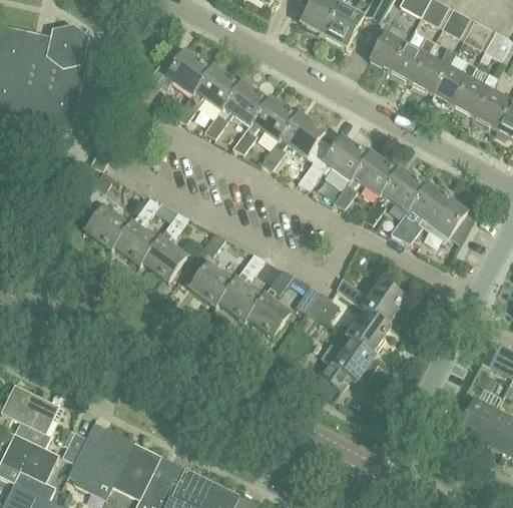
[(311,0),(299,23),(323,36),(339,6),(329,0),(311,0)]
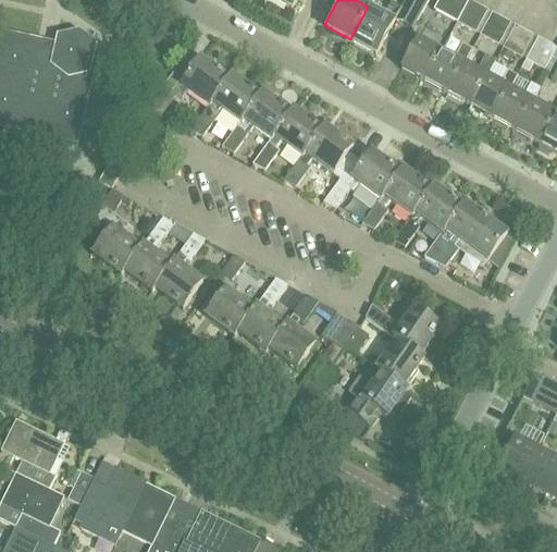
[(368,7),(350,39),(375,52),(401,4),(394,0),(388,0),(381,13),(368,7)]
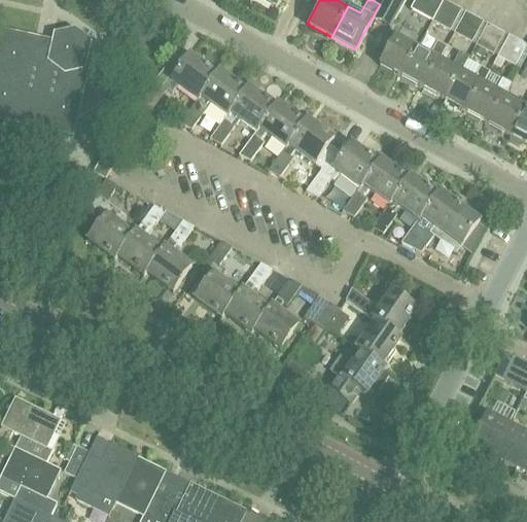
[(394,16),(402,0),(386,0),(381,10),(394,16)]
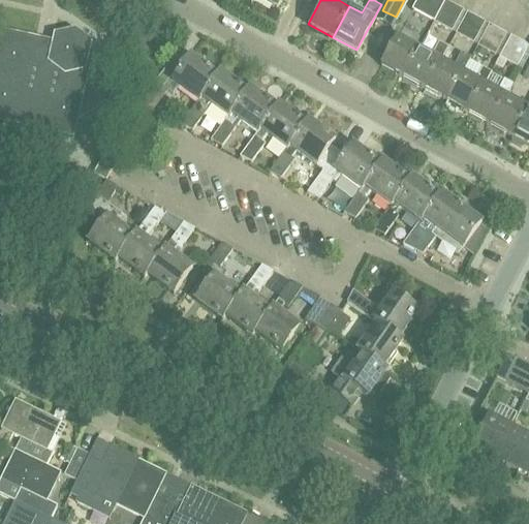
[(415,0),(412,6),(434,18),(444,0),(415,0)]
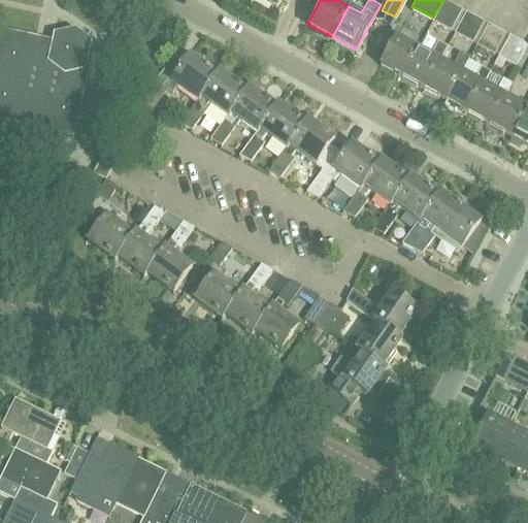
[(451,28),(459,13),(462,7),(449,0),(443,0),(433,18),(451,28)]
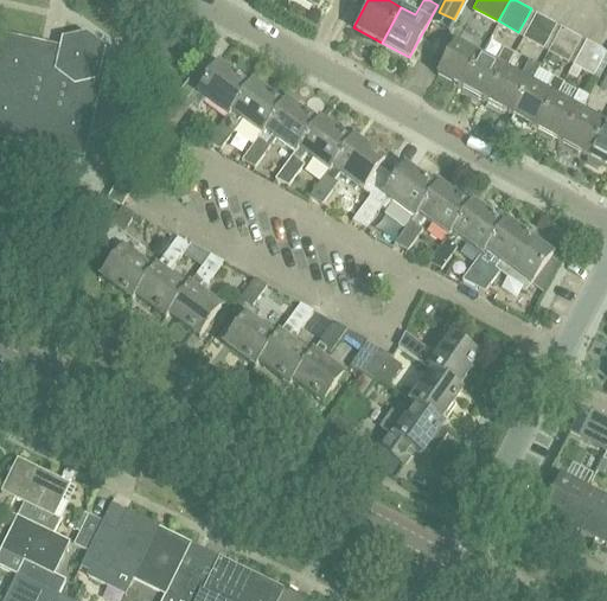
[(543,45),(553,29),(556,21),(536,11),(523,34),(543,45)]
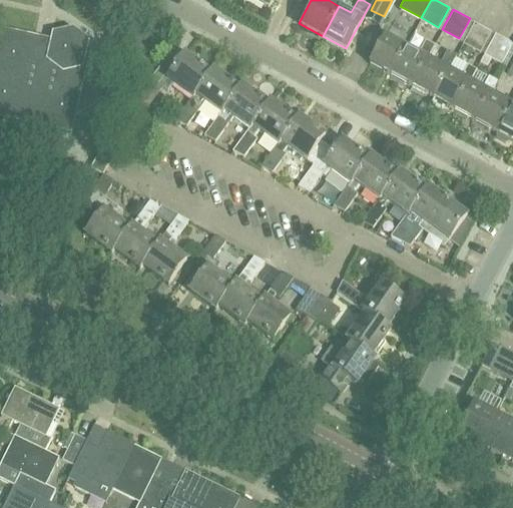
[(480,50),(488,36),(491,30),(474,20),(463,41),(480,50)]
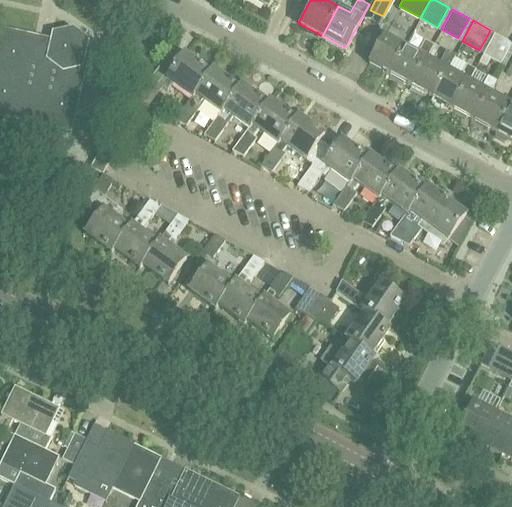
[(74,100),(88,38),(72,25),(51,29),(49,38),(0,26),(0,115),(70,131),(77,101),(74,100)]
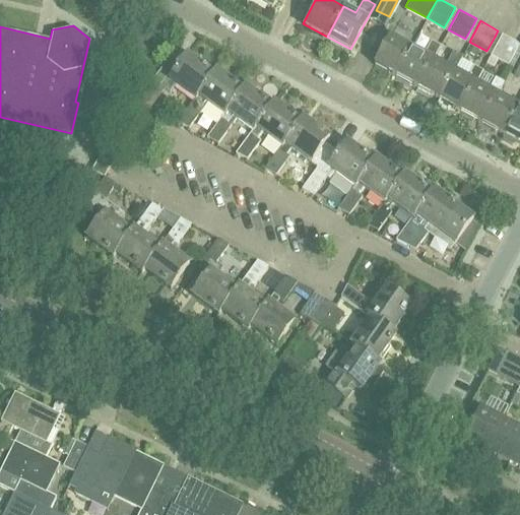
[(514,39),(502,33),(486,61),(494,65),(498,57),(508,63),(519,44),(514,39)]
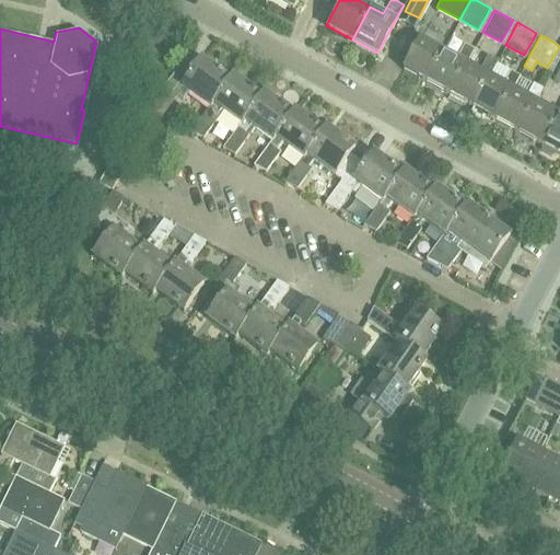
[(428,80),(443,49),(420,36),(404,67),(428,80)]
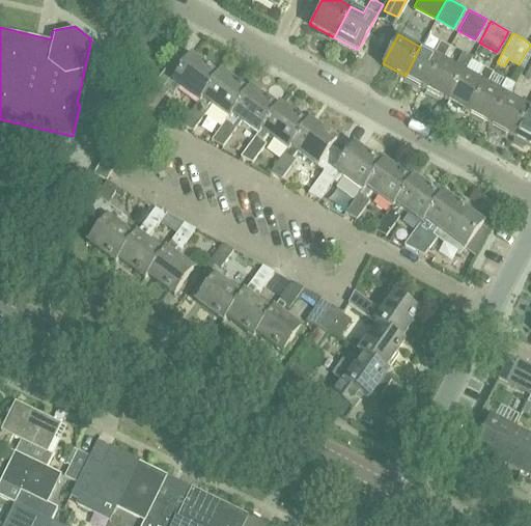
[(434,54),(420,47),(406,76),(427,87),(443,58),(449,46),(441,40),(434,54)]
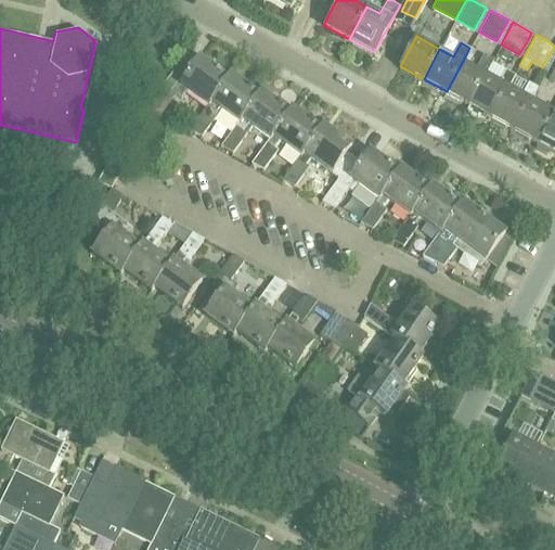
[(476,68),(463,61),(447,91),(469,104),(486,74),(493,59),(485,54),(476,68)]
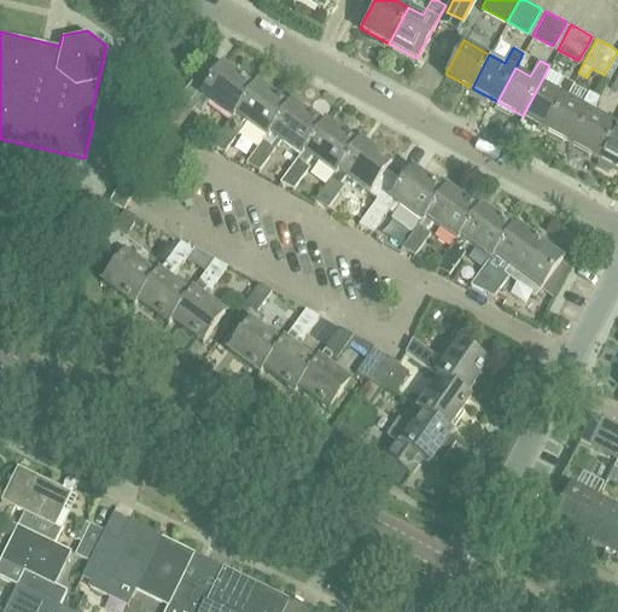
[(232,114),(254,83),(222,62),(210,76),(199,68),(162,117),(178,127),(197,102),(202,105),(209,95),(232,114)]
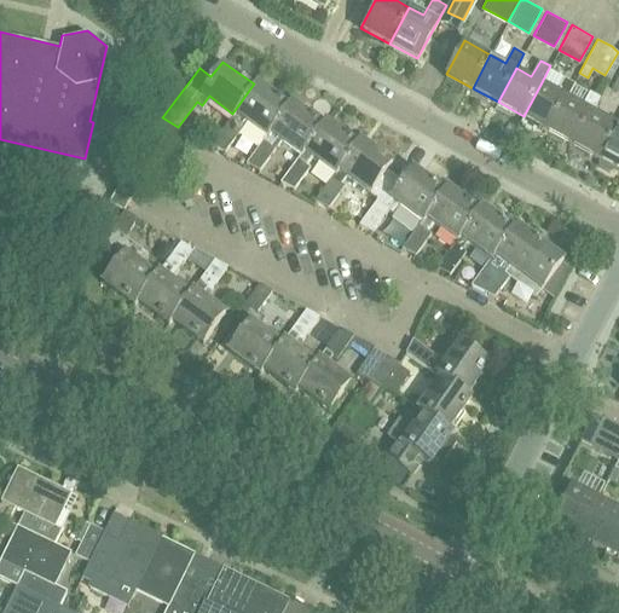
[(556,90),(542,82),(524,116),(549,129),(567,96),(566,96),(574,81),(565,75),(556,90)]
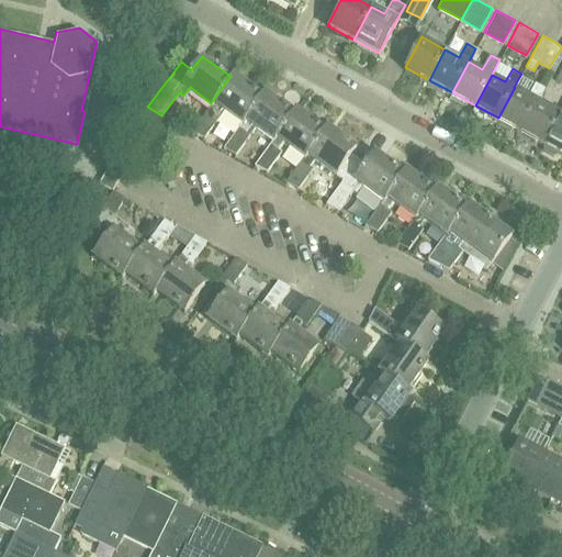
[(231,76),(211,103),(192,129),(204,134),(218,115),(215,112),(221,104),(242,121),(261,93),(233,73),(231,76)]
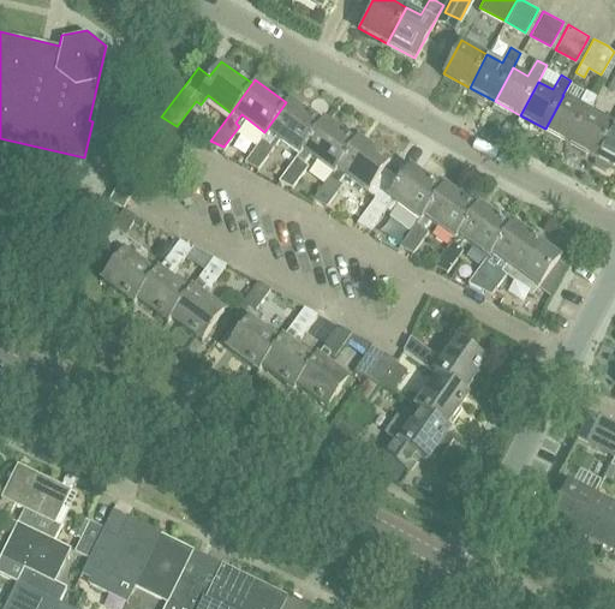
[(563,95),(545,129),(571,142),(589,108),(596,95),(586,89),(578,103),(563,95)]
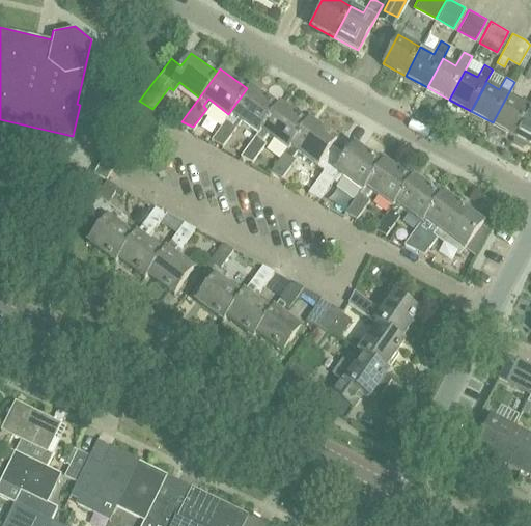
[(250,85),(247,88),(228,114),(212,137),(222,143),(235,125),(232,122),(238,115),(257,130),(277,104),(250,85)]
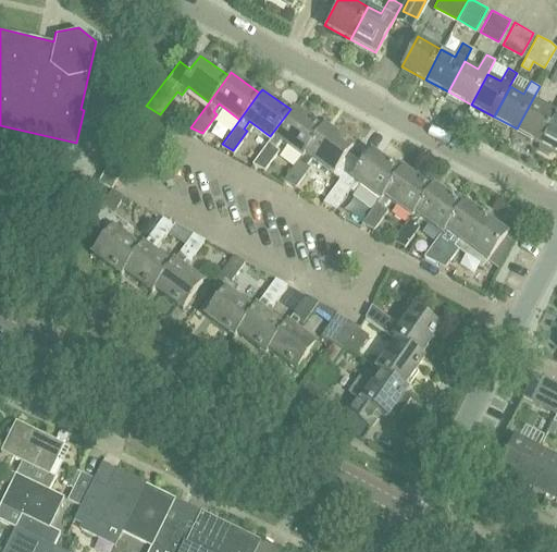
[(533,98),(517,129),(540,142),(556,111),(533,98)]
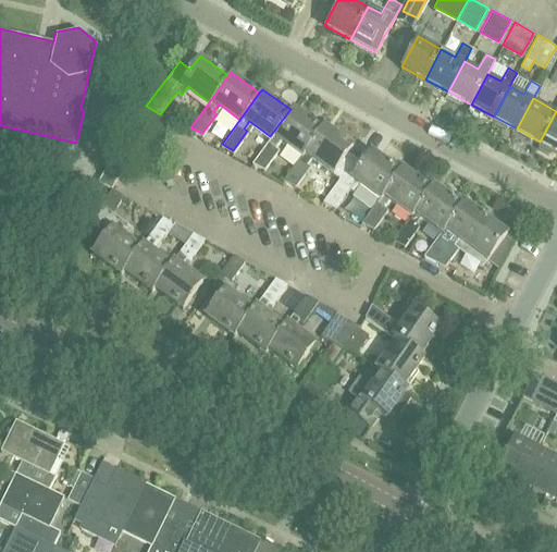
[(293,106),(291,109),(270,136),(252,161),(264,168),(279,148),(274,145),(280,138),(301,154),(321,126),(293,106)]
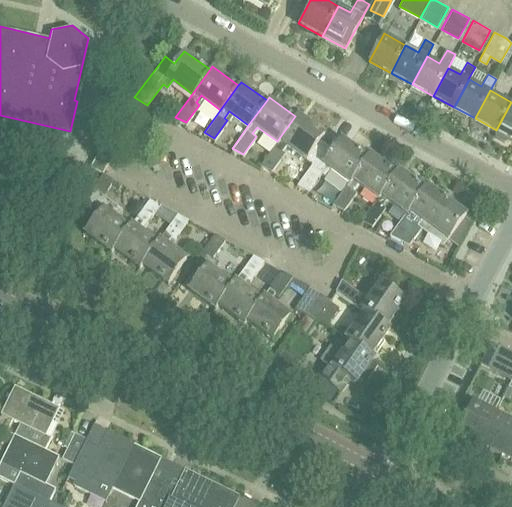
[(511,102),(496,130),(511,138),(511,102)]
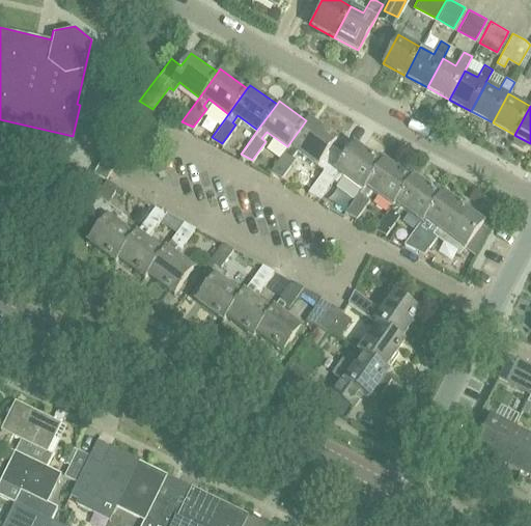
[(306,120),(287,146),(271,169),(282,175),(296,157),(291,154),(297,147),(325,167),(338,148),(332,143),(336,137),(309,117),(306,120)]
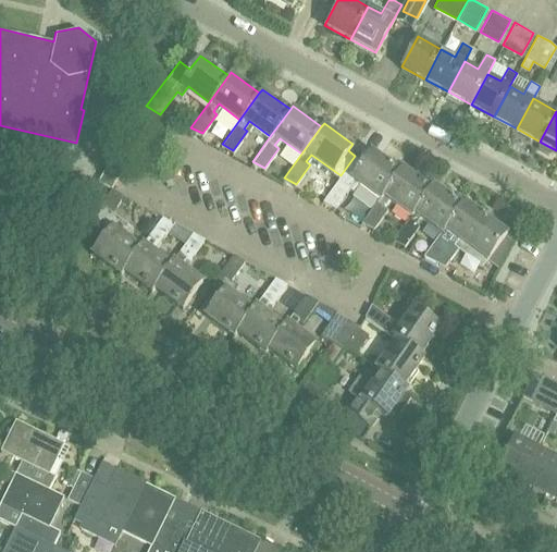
[(341,175),(338,178),(323,199),(335,206),(350,185),(354,188),(359,181),(380,196),(400,169),(371,149),(362,161),(355,156),(341,175)]
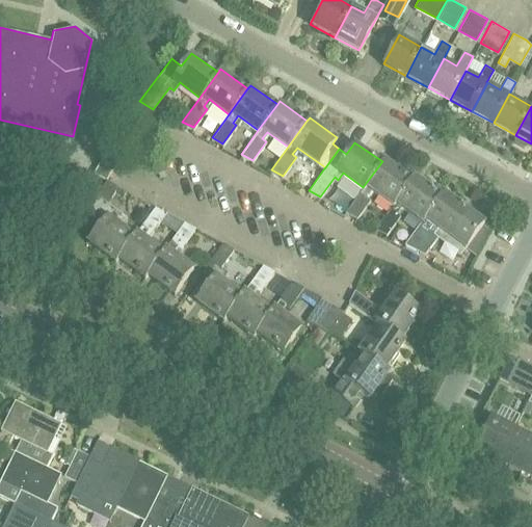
[(382,161),(363,187),(346,211),(356,217),(370,198),(367,195),(372,188),(393,203),(411,177),(384,158),(382,161)]
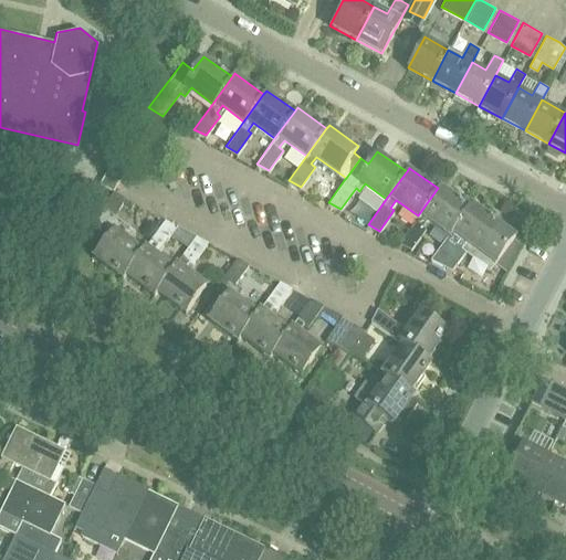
[(438,188),(418,215),(399,241),(411,247),(426,229),(421,225),(427,218),(448,233),(469,205),(440,185),(438,188)]
